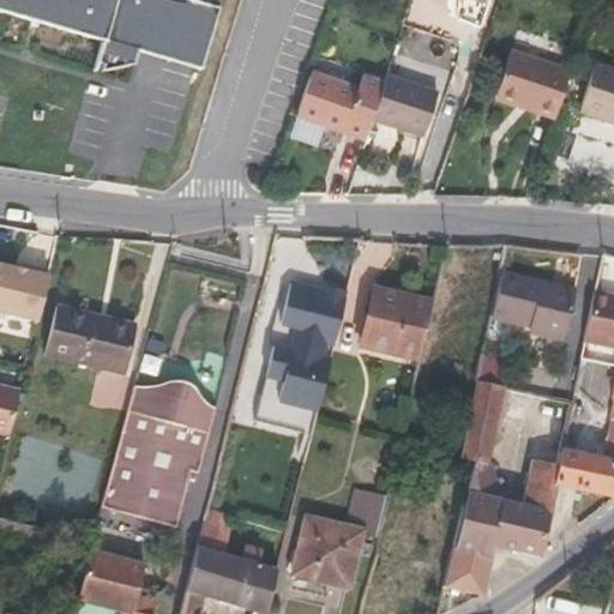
[(210,7),(196,2),(196,0),(0,0),(0,5),(94,36),(84,65),(90,67),(88,73),(121,68),(128,47),(190,68),(210,7)]
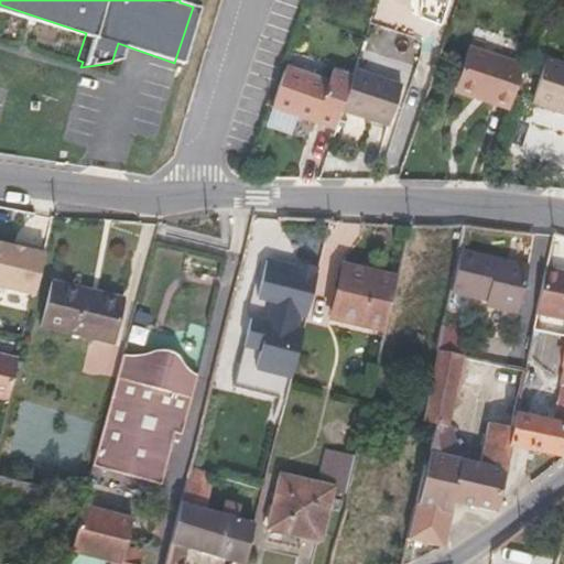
[(469,46),(454,89),(509,108),(523,65),(469,46)]
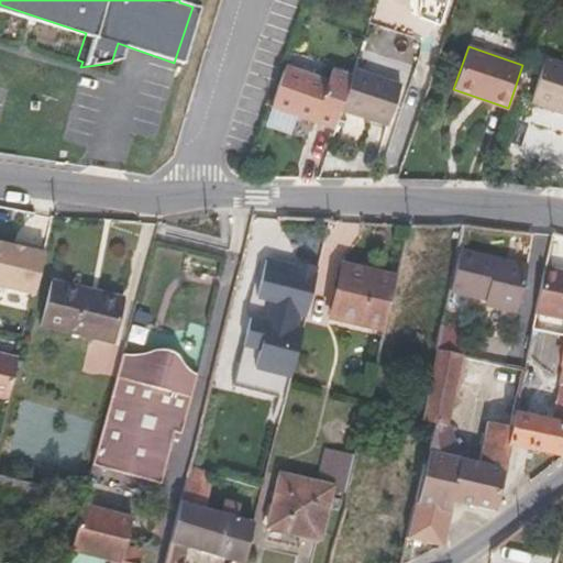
[(562,63),(544,57),(530,101),(562,112),(562,63)]
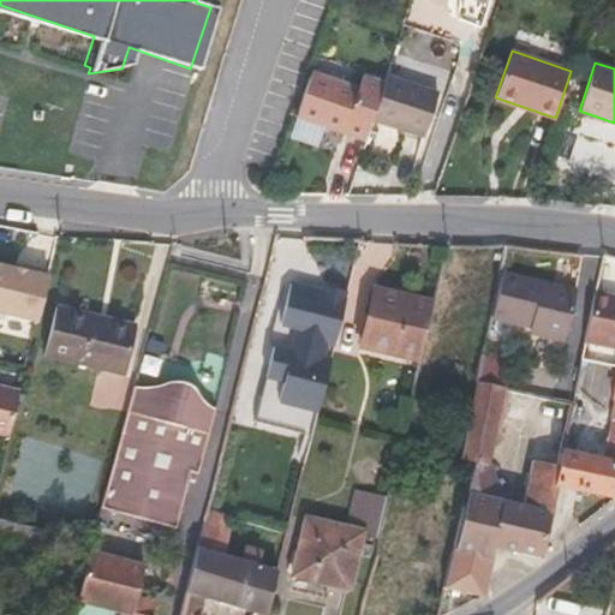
[(376,103),(382,83),(362,76),(357,89),(311,72),(296,115),(364,138),(370,119),(376,103)]
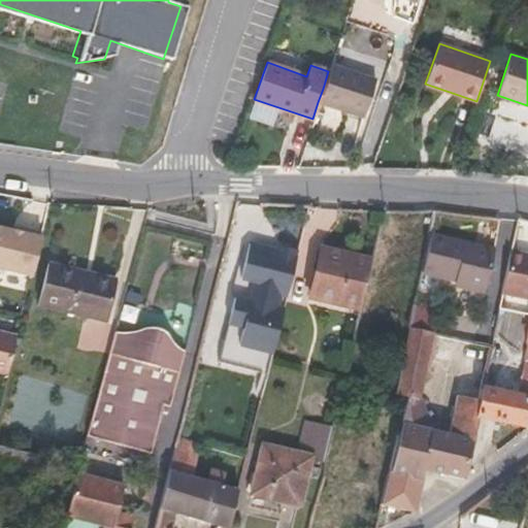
[(328,71),(323,89),(318,102),(363,117),(374,80),(330,66),(328,71)]
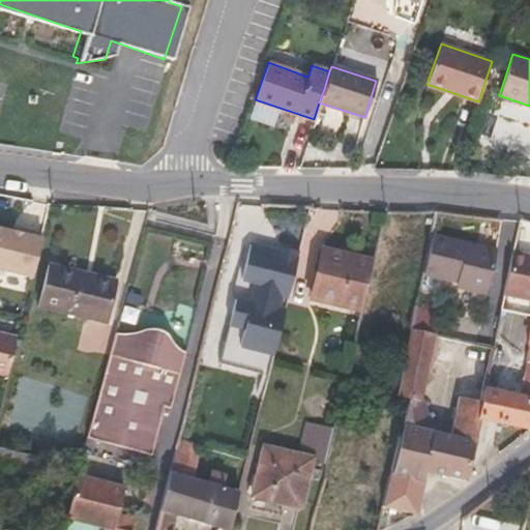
[(25,230),(24,234),(0,228),(0,269),(31,277),(42,235),(25,230)]
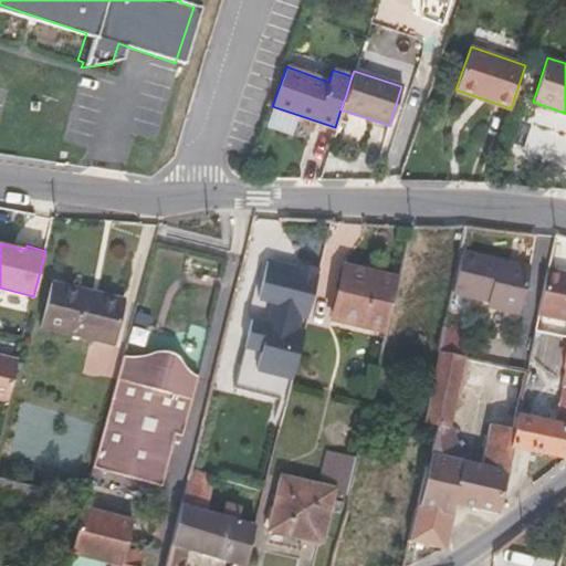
[(460,252),(451,292),(490,302),(495,304),(495,310),(520,316),(530,268),(460,252)]
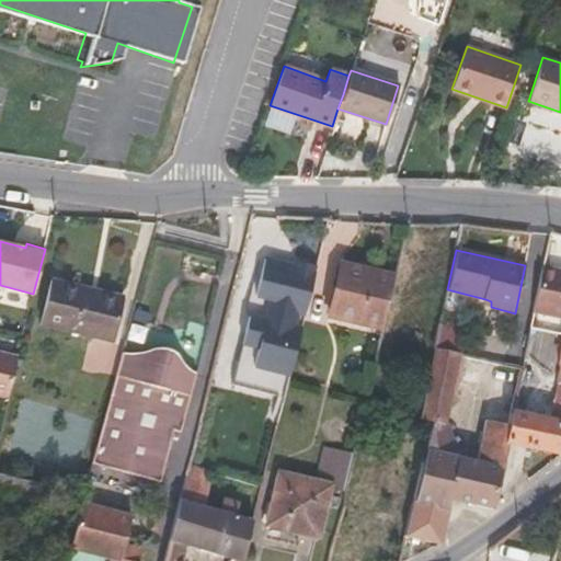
[(232,384),(283,396),(316,266),(294,261),(293,265),(264,259),(242,344),(259,348),(254,367),(238,363),(232,384)]
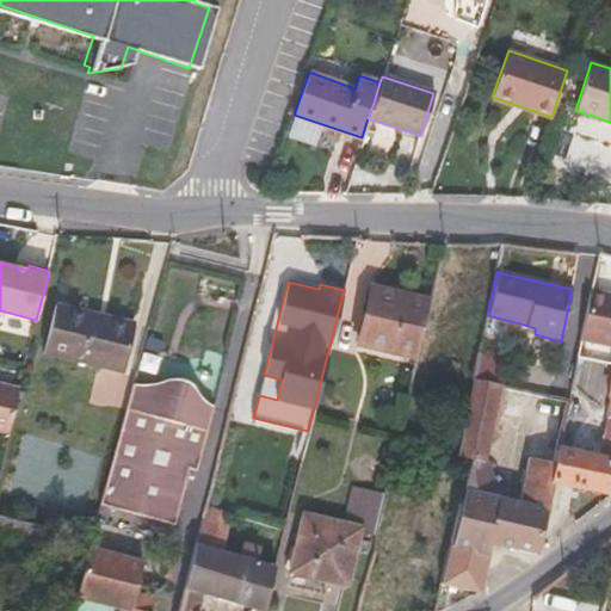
[(371,287),(358,343),(415,357),(429,300),(371,287)]
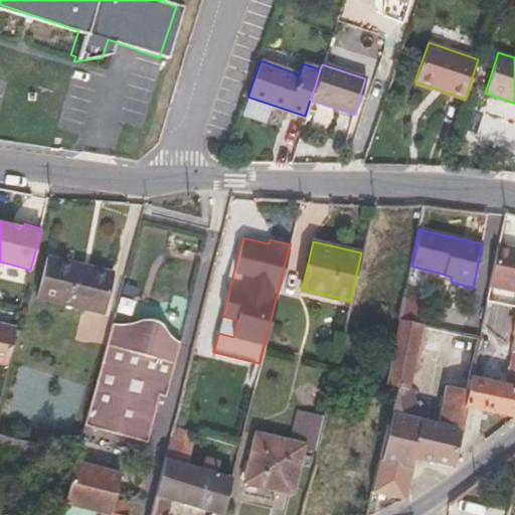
[(514,292),(514,248),(499,245),(490,288),(514,292)]
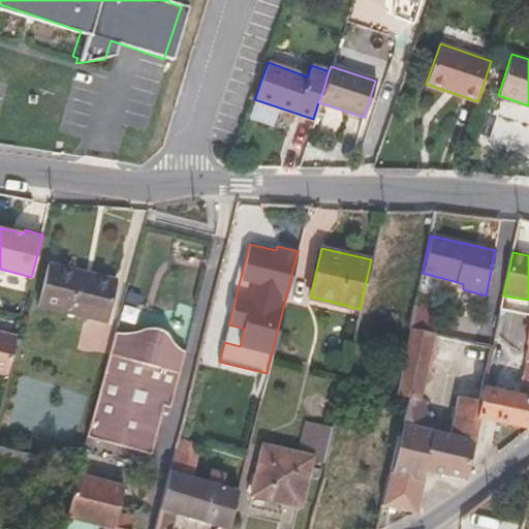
[(105,322),(115,282),(47,266),(37,306),(105,322)]
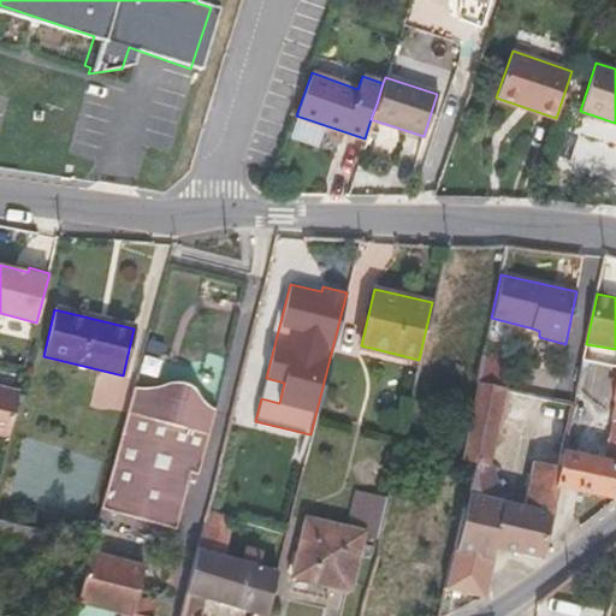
[(508,381),(511,362),(483,355),(460,461),(472,463),(489,467),(499,413),(508,381)]
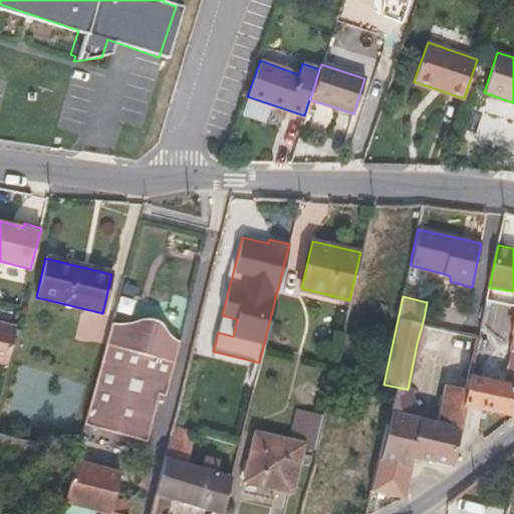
[(117,317),(113,316),(86,418),(149,435),(162,387),(169,389),(183,335),(178,334),(175,331),(172,329),(170,327),(167,323),(164,320),(161,317),(157,315),(153,313),(148,312),(144,312),(139,312),(135,313),(131,315),(125,316),(121,317),(117,317)]
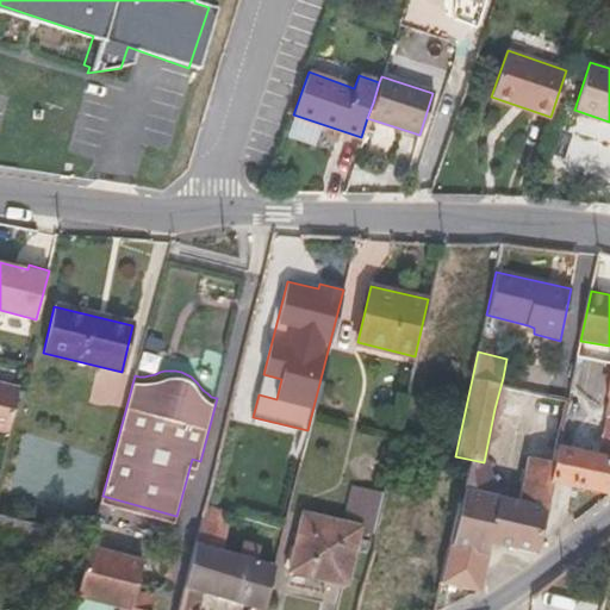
[(263,374),(259,394),(277,399),(281,379),(263,374)]
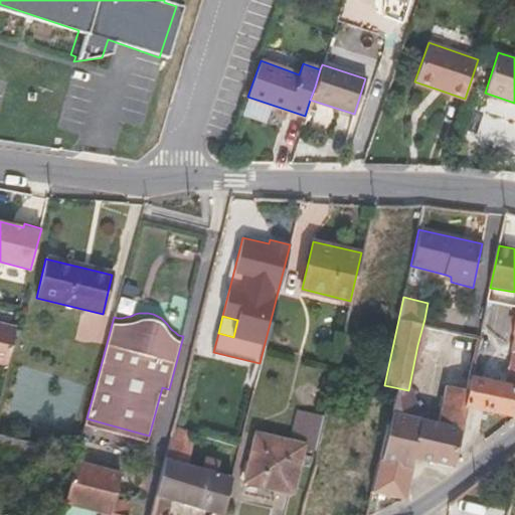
[(15,330),(0,326),(0,365),(6,367),(15,330)]
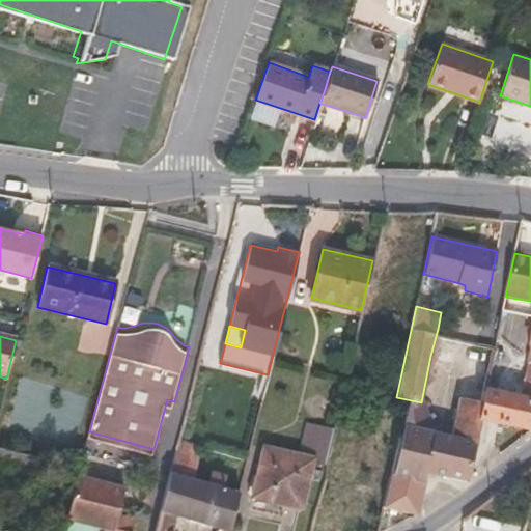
[(522,399),(486,392),(484,402),(481,419),(530,428),(530,382),(526,382),(522,399)]
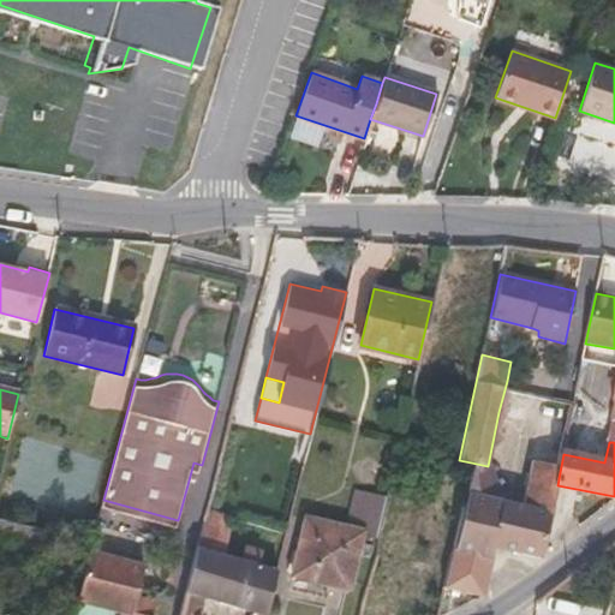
[(521,506),(501,501),(465,493),(446,586),(483,595),(494,549),(542,560),(557,485),(561,466),(531,460),(521,506)]
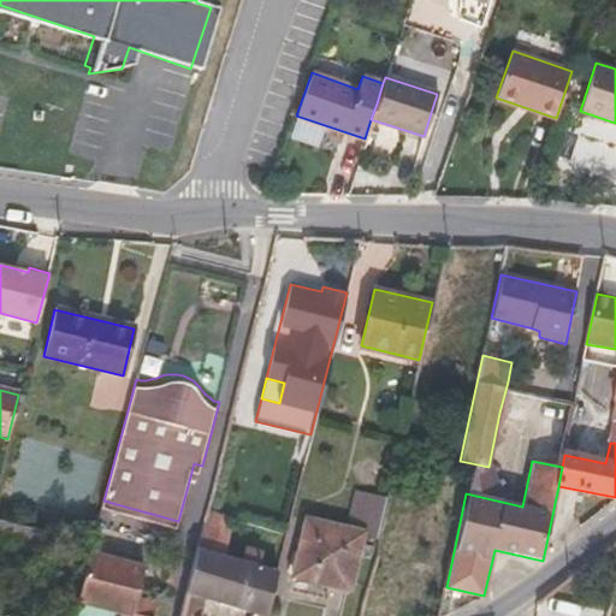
[(502,502),(489,467),(472,463),(466,493),(502,502)]
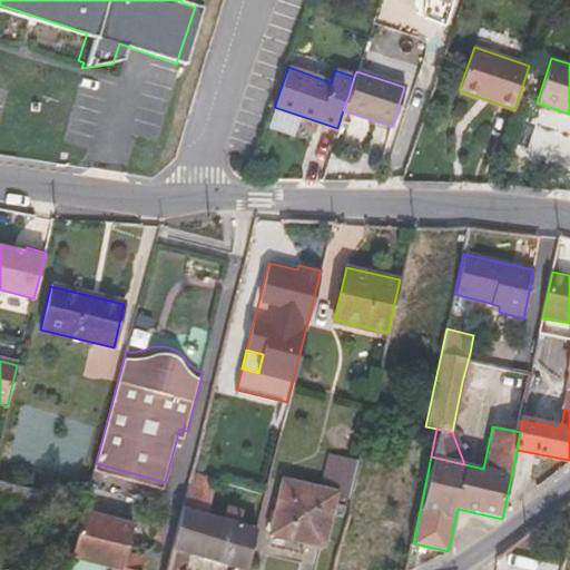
[(323,546),(334,495),(349,499),(357,461),(327,454),(320,488),(283,480),(271,533),(323,546)]
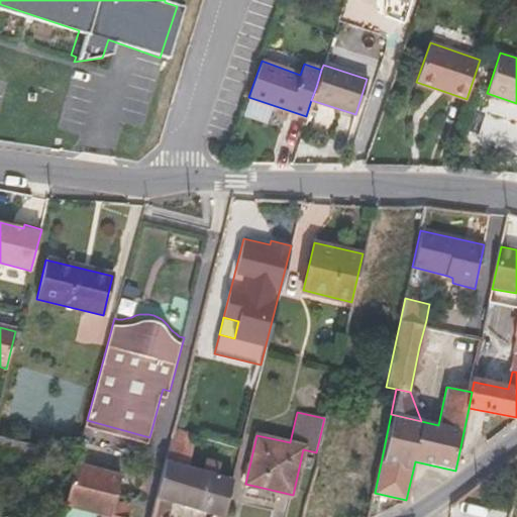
[(187,466),(193,444),(171,437),(165,460),(187,466)]
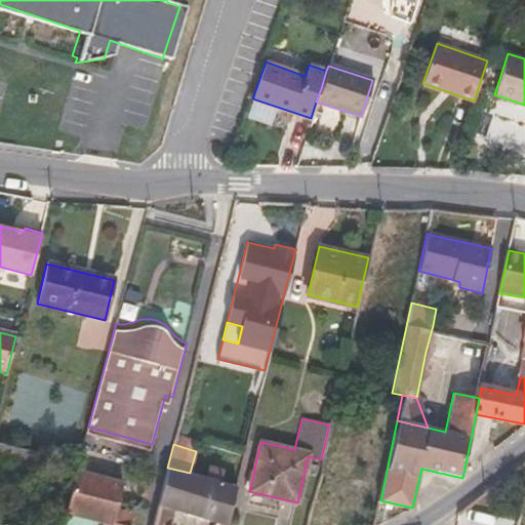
[(166,472),(146,467),(142,481),(162,487),(166,472)]
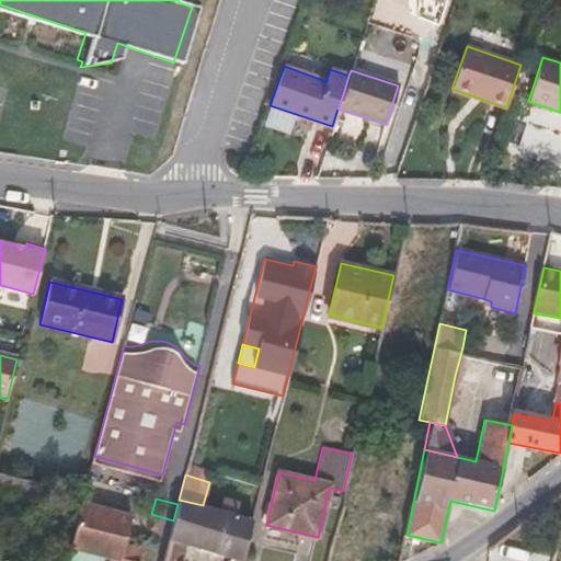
[(238,501),(224,499),(220,511),(235,514),(238,501)]
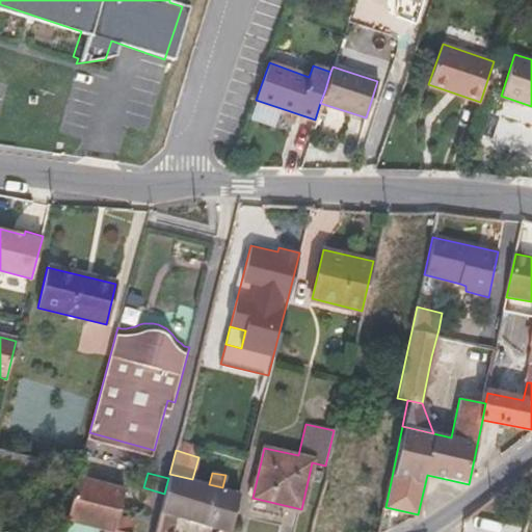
[(173,531),(177,516),(217,529),(229,531),(239,491),(222,487),(209,484),(192,479),(169,474),(168,478),(164,494),(155,531),(173,531)]
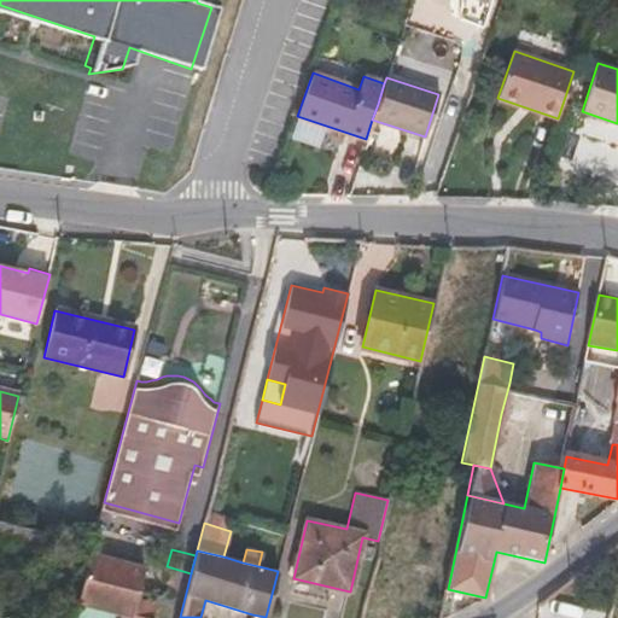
[(140,617),(133,616),(136,600),(144,569),(89,554),(76,605),(118,616),(117,617),(140,617)]
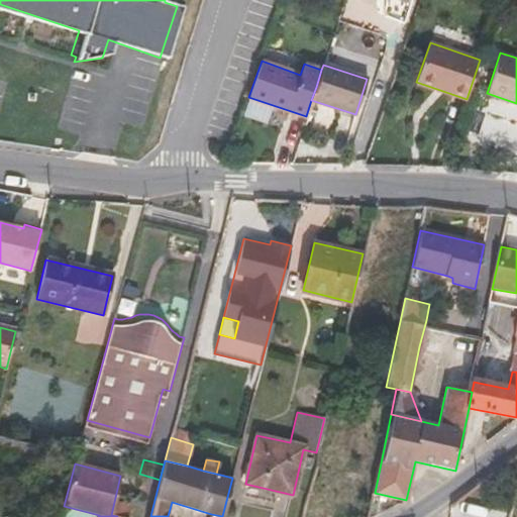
[(117,516),(128,516),(131,507),(114,502),(111,515),(117,516)]
